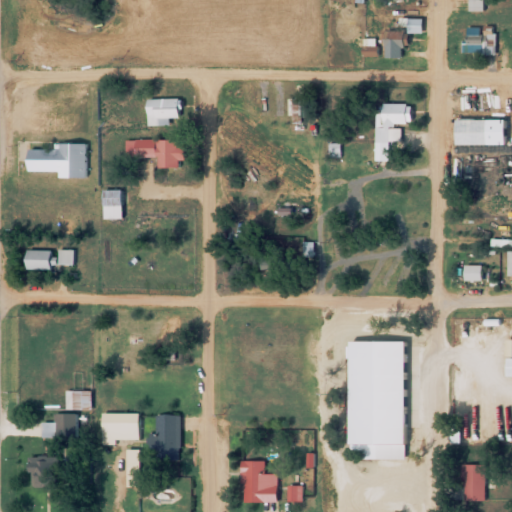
[(486,10),(485,0),(467,0),(467,10),(486,10)]
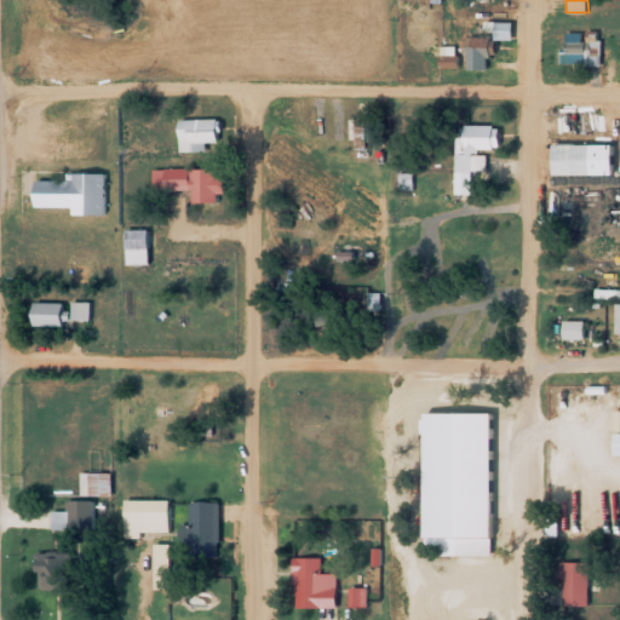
[(512,22),(494,22),(494,38),(465,38),(465,57),(495,57),(495,40),(512,40),(512,22)]
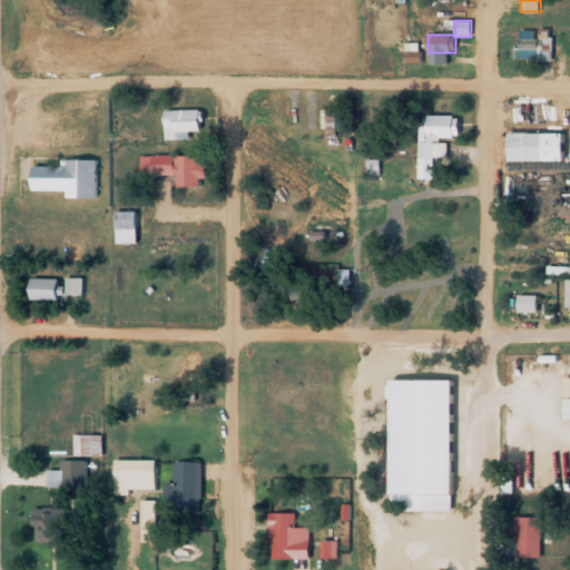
[(534,31),(520,31),(520,59),(551,59),(551,37),(534,37),(534,31)]
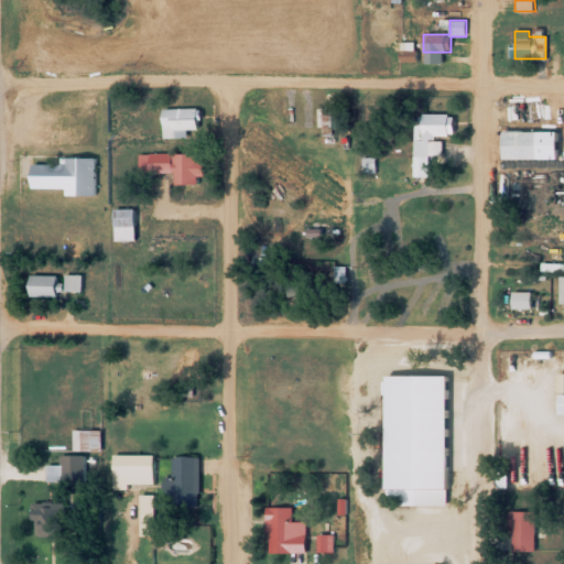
[(186,138),(186,130),(201,130),(201,108),(161,108),(161,138),(186,138)]
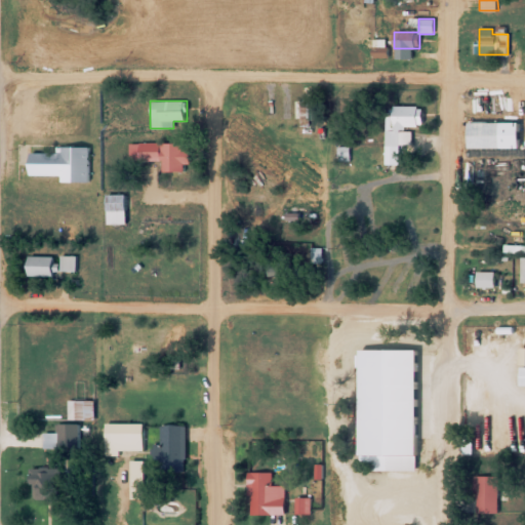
[(322,119),(322,101),(295,101),(295,119),(322,119)]
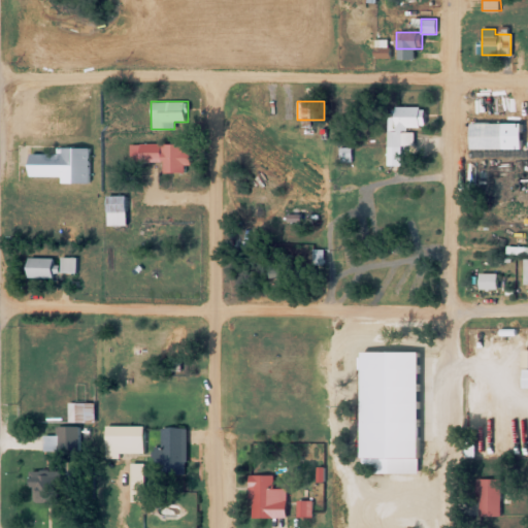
[(386,106),(385,166),(400,166),(401,145),(413,145),(413,128),(425,128),(425,106),(386,106)]
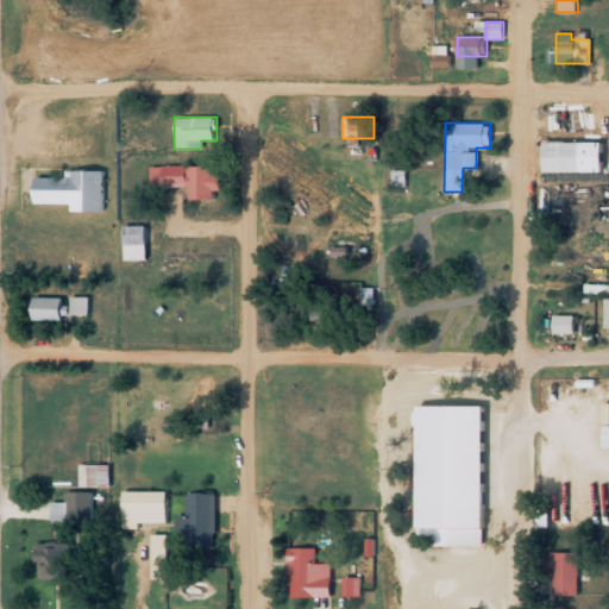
[(540,173),(582,173),(582,140),(540,140),(540,173)]
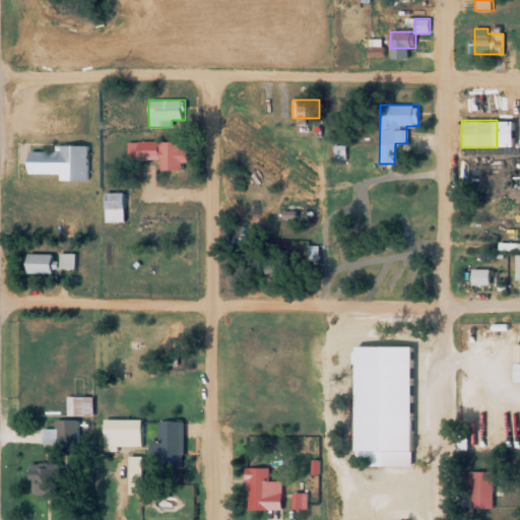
[(128,141),(128,158),(159,158),(159,169),(188,169),(188,147),(183,147),(183,134),(170,134),(170,141),(128,141)]
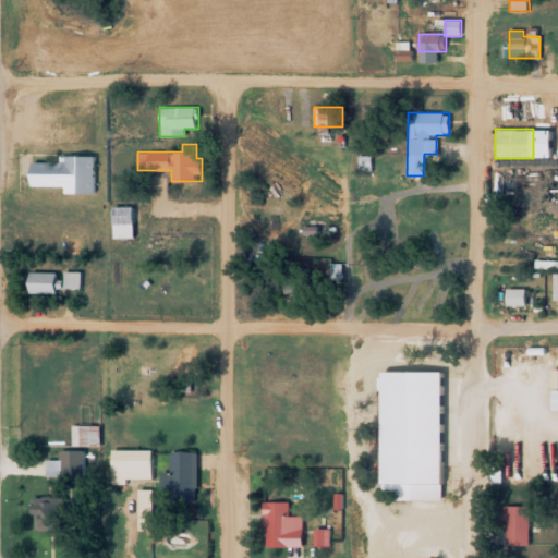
[(62,193),(94,193),(95,157),(29,156),(29,185),(62,186),(62,193)]
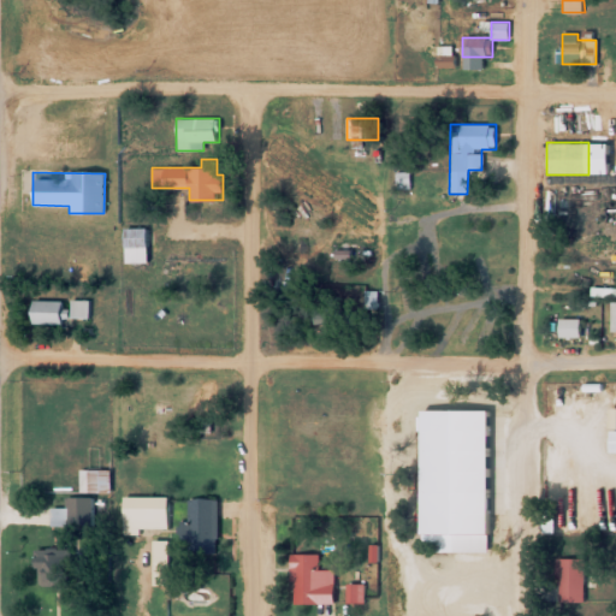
[(123,247),(149,247),(149,229),(123,229),(123,247)]
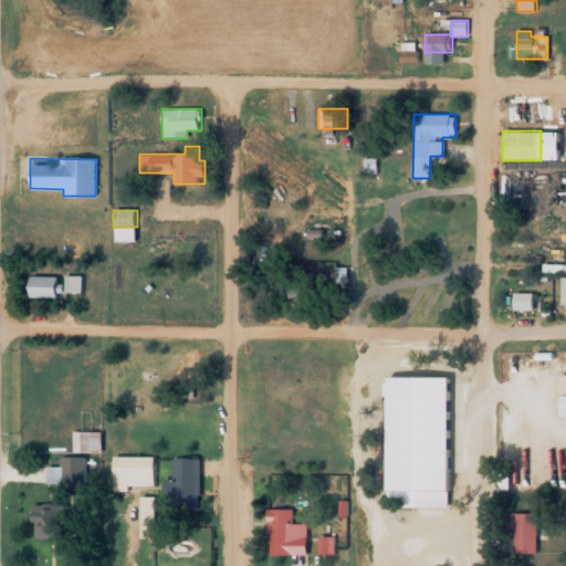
[(59,299),(59,294),(82,294),(82,275),(29,275),(29,299),(59,299)]
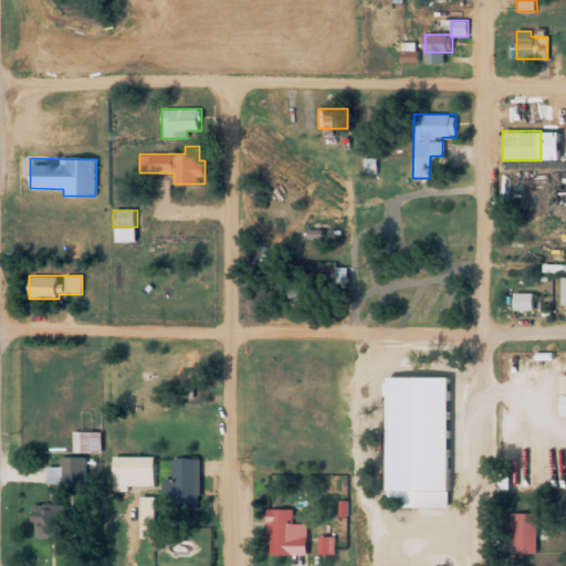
[(534,310),(534,292),(513,292),(513,310),(534,310)]
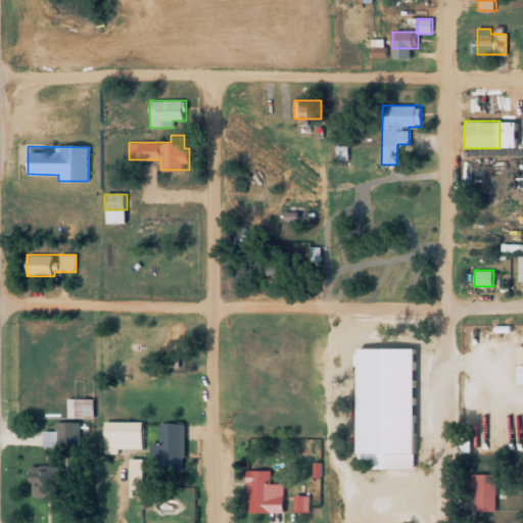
[(143,449),(143,421),(104,421),(104,449),(143,449)]
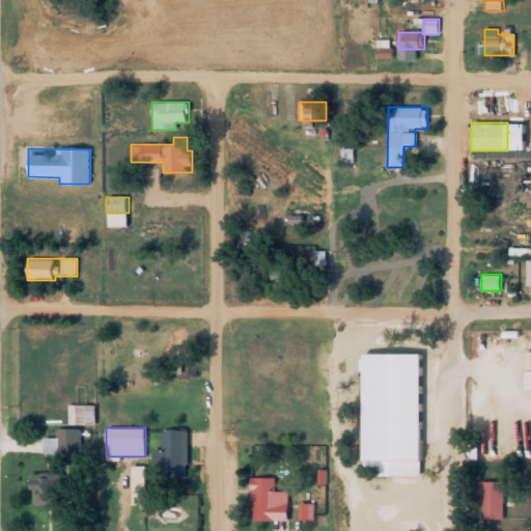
[(54,453),(80,453),(80,428),(54,428),(54,453)]
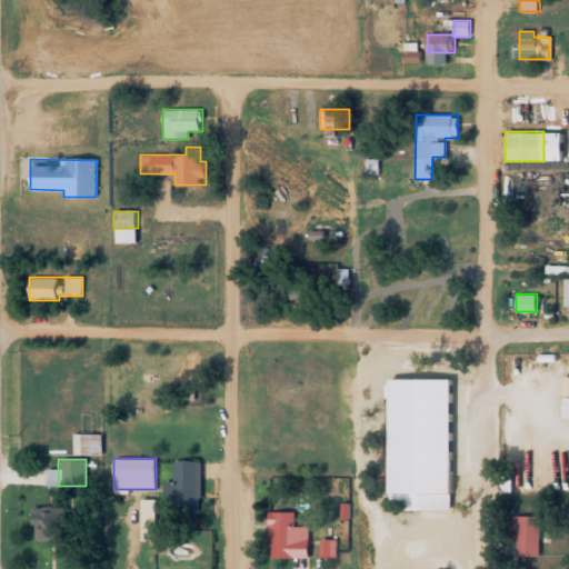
[(201,501),(201,459),(170,459),(170,501),(201,501)]
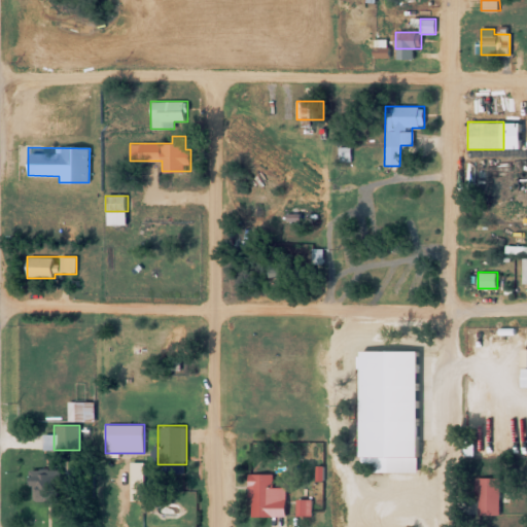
[(476,456),(476,436),(464,436),(464,456),(476,456)]
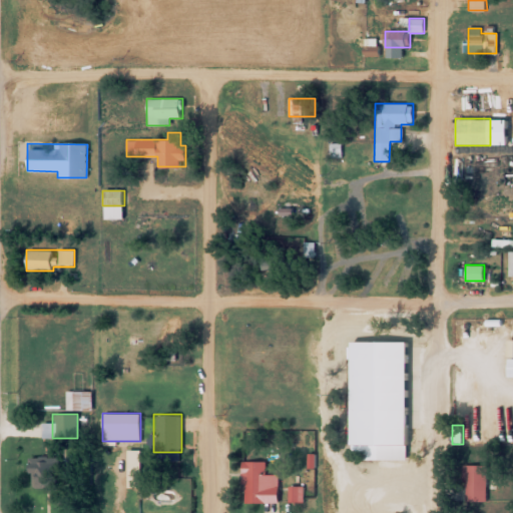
[(140,487),(140,450),(126,450),(126,487),(140,487)]
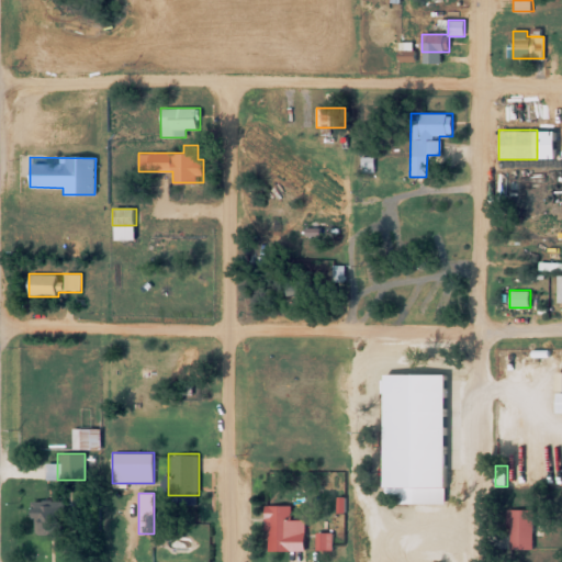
[(65,501),(35,501),(35,536),(65,536),(65,501)]
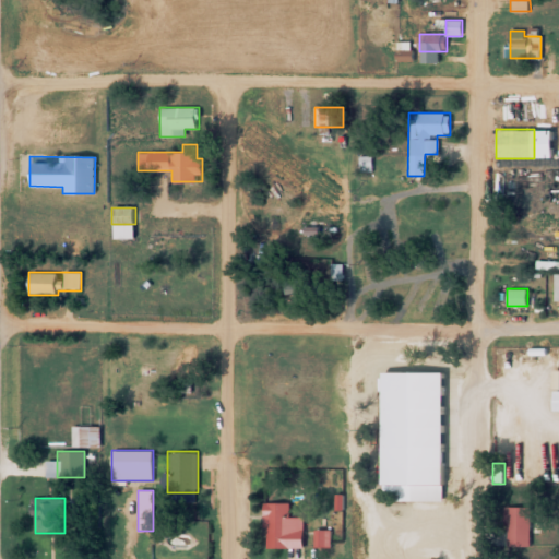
[(288,502),(264,502),(264,547),(304,547),(304,516),(288,516),(288,502)]
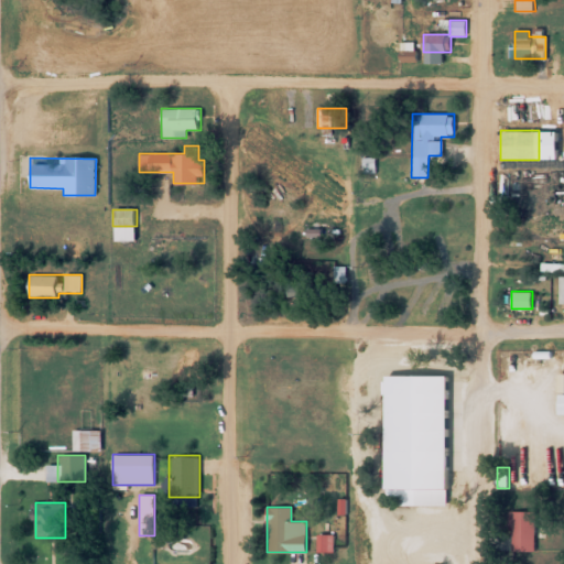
[(535,551),(535,511),(513,511),(513,551),(535,551)]
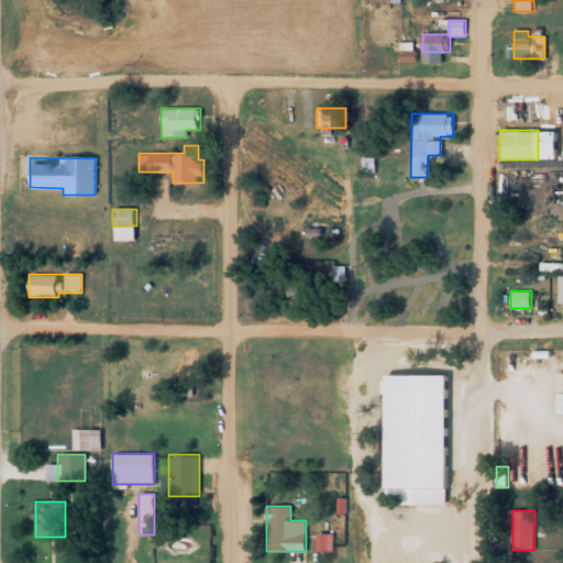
[(330,547),(330,534),(318,534),(318,547),(330,547)]
